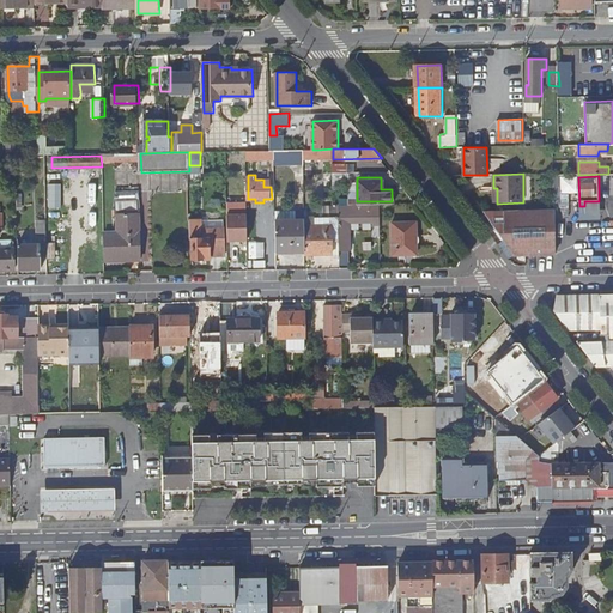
[(556,258),(554,208),(534,210),(485,211),(520,258),(556,258)]
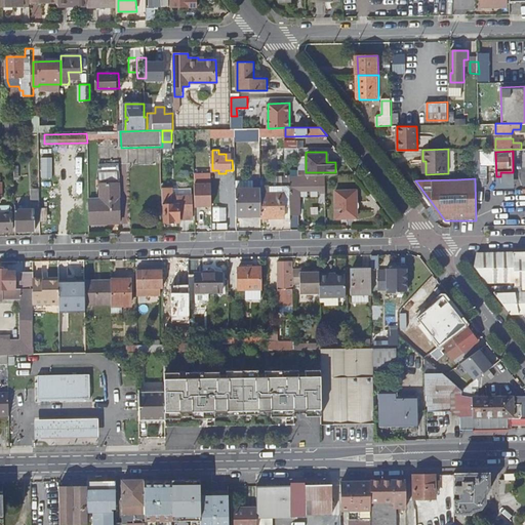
[(90,194),(90,221),(118,220),(117,182),(101,182),(101,193),(90,194)]
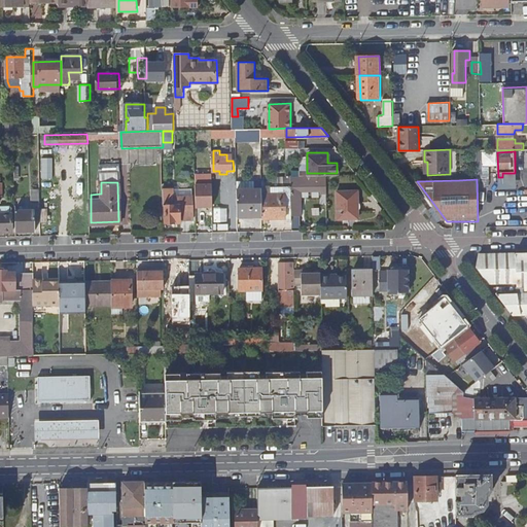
[(292,186),(292,215),(303,214),(302,190),(321,190),(321,182),(292,182),(292,186)]
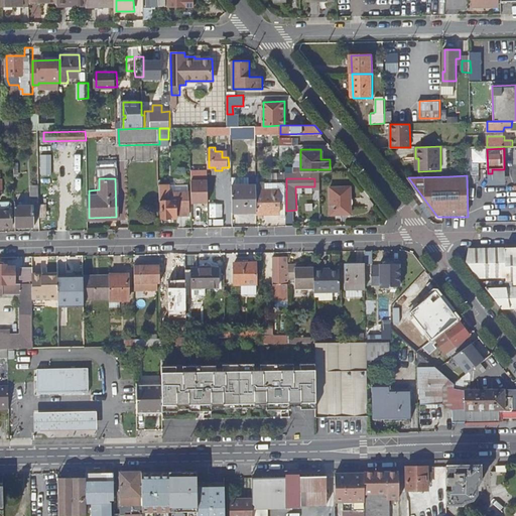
[(192,203),(209,202),(209,179),(192,180),(192,203)]
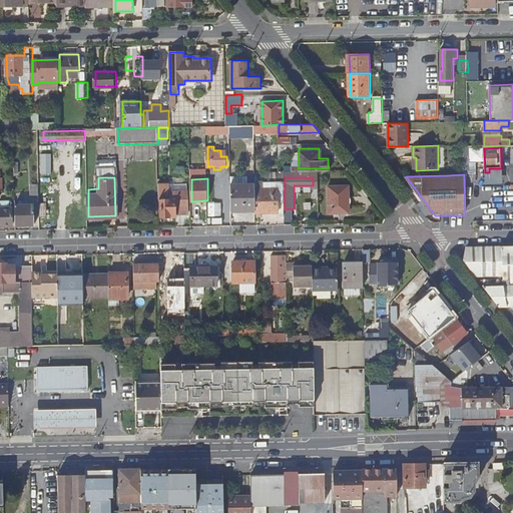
[(286,214),(285,209),(285,181),(266,181),(266,189),(255,190),(255,210),(255,212),(281,212),(281,214),(286,214)]
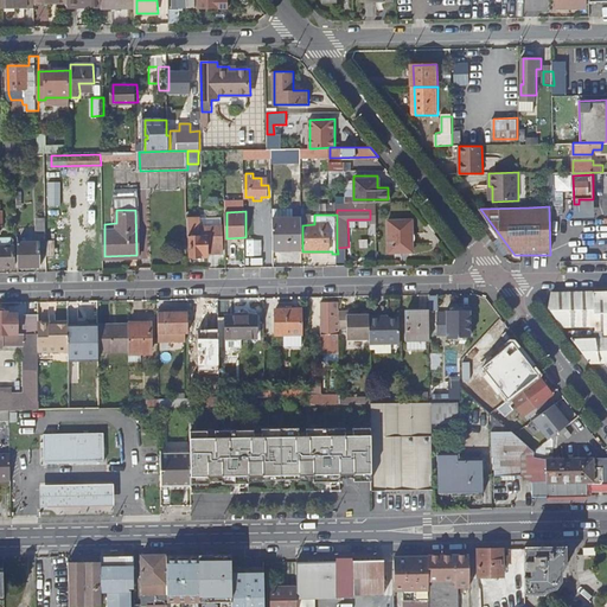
[(48,230),(48,216),(38,216),(38,231),(48,230)]
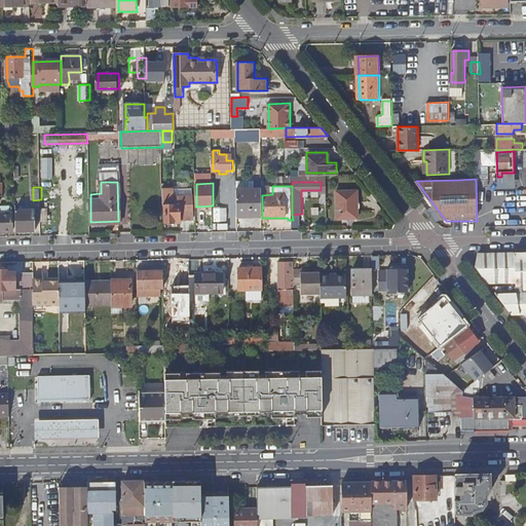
[(262,216),(262,195),(262,189),(237,189),(237,216),(262,216)]
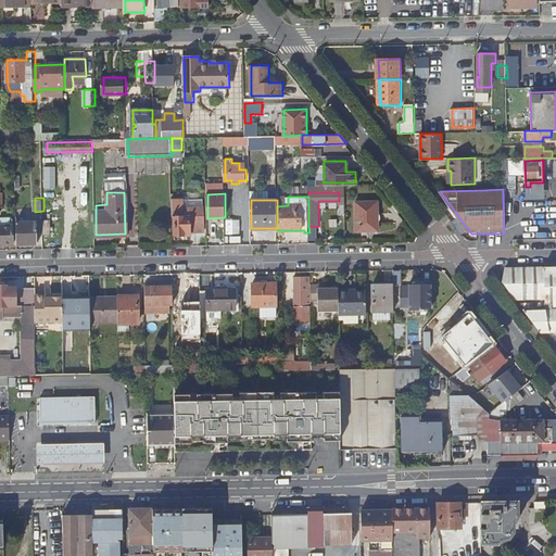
[(206,209),(199,209),(187,210),(187,201),(173,201),(173,217),(176,217),(176,235),(179,237),(184,237),(186,235),(207,234),(206,209)]
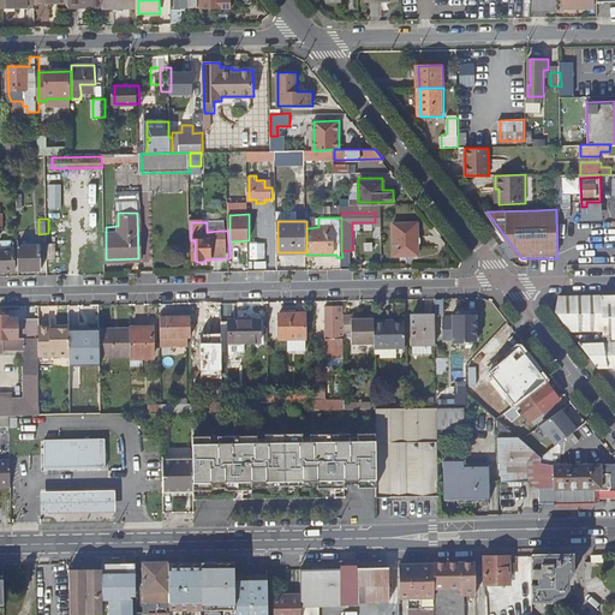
[(418,255),(418,225),(394,225),(394,256),(418,255)]
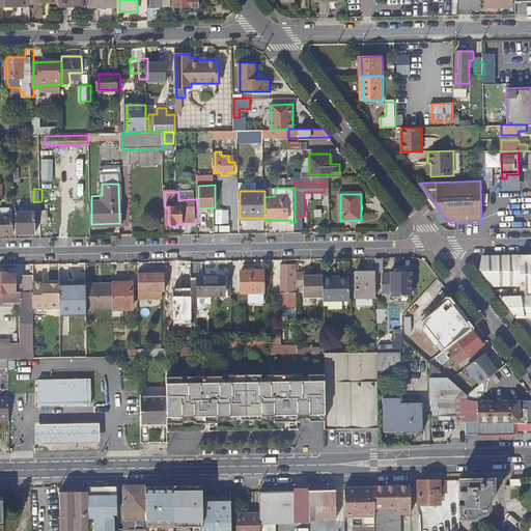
[(0,232),(15,232),(15,215),(14,215),(14,208),(11,206),(3,206),(3,211),(0,211),(0,232)]
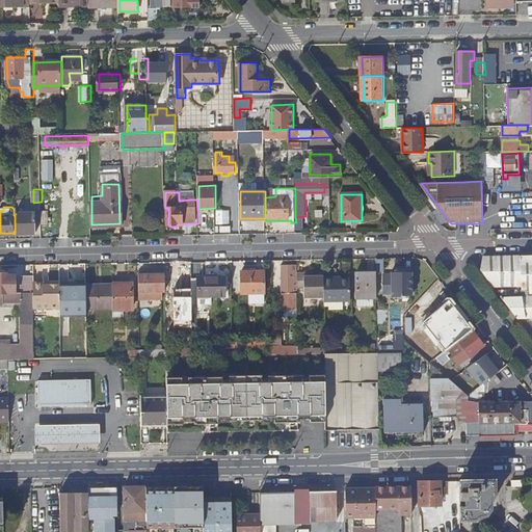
[(42,209),(42,222),(50,222),(50,209),(42,209)]
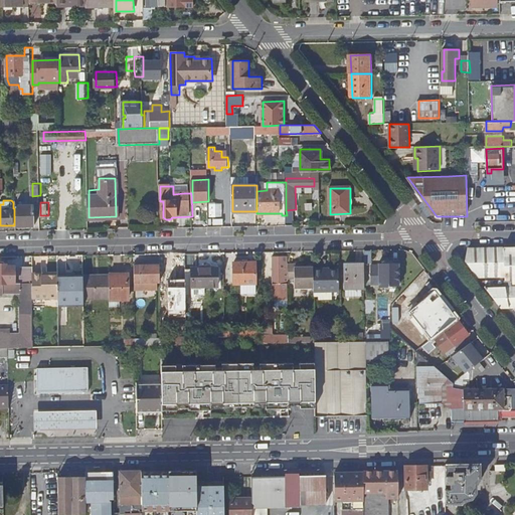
[(36,224),(36,204),(17,204),(17,225),(36,224)]
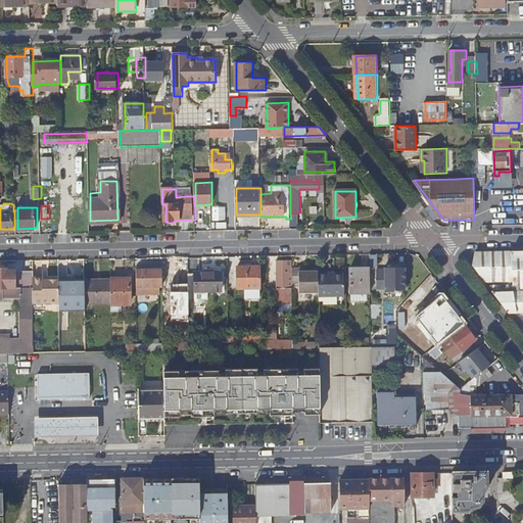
[(474,252),(471,267),(473,268),(512,267),(512,283),(485,283),(511,315),(522,312),(522,251),(510,252),(510,251),(474,252)]
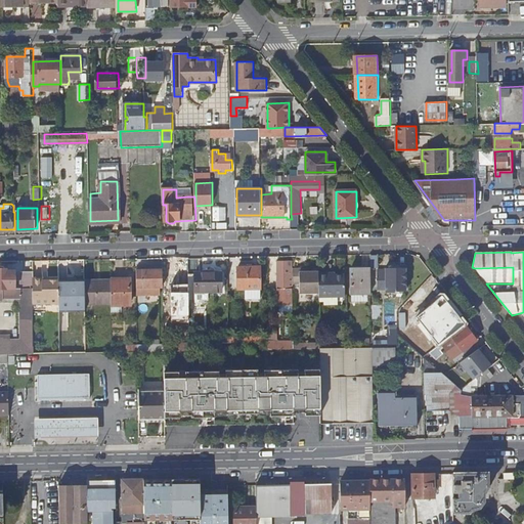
[(291,293),(290,260),(278,261),(279,288),(282,288),(282,293),(291,293)]
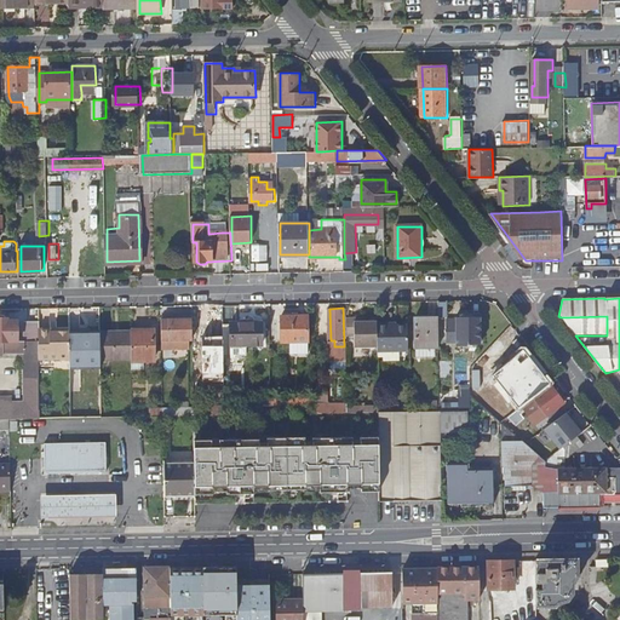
[(470,344),(469,313),(465,313),(465,316),(457,316),(457,319),(447,319),(448,336),(457,336),(457,339),(469,339),(470,344)]
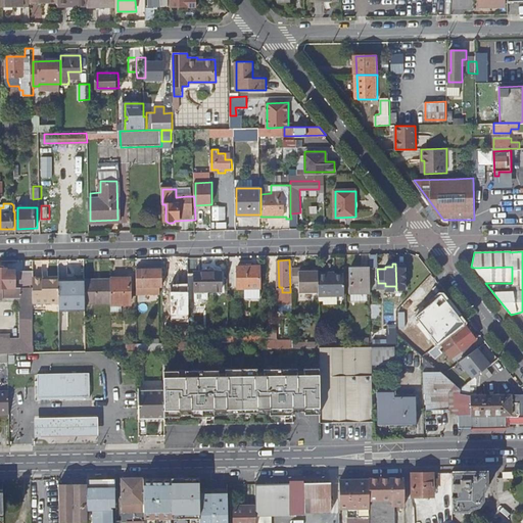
[(395,264),(396,290),(407,290),(407,267),(398,267),(398,264),(395,264)]
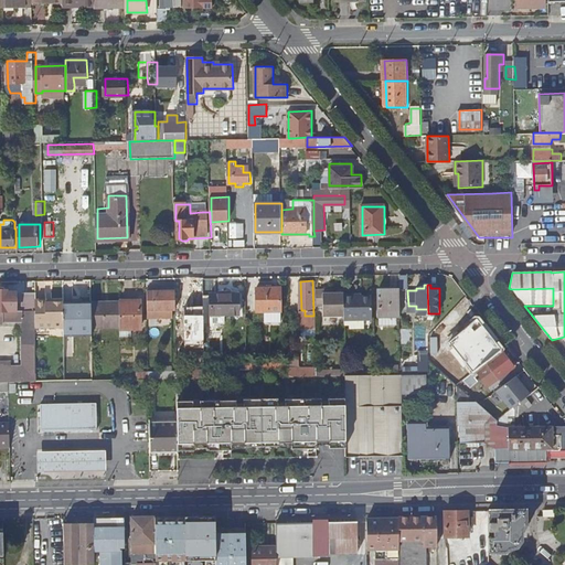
[(0,361),(0,381),(10,382),(16,382),(38,381),(36,328),(36,300),(36,294),(36,292),(24,294),(24,310),(17,310),(16,291),(7,292),(7,289),(4,289),(3,287),(0,287),(0,323),(4,323),(4,320),(24,320),(24,366),(10,366),(9,362),(0,361)]
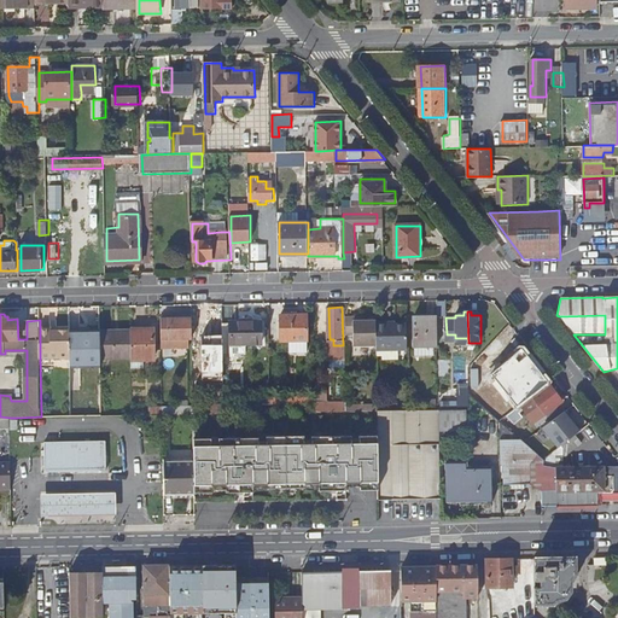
[(307,339),(307,314),(281,314),(281,339),(307,339)]
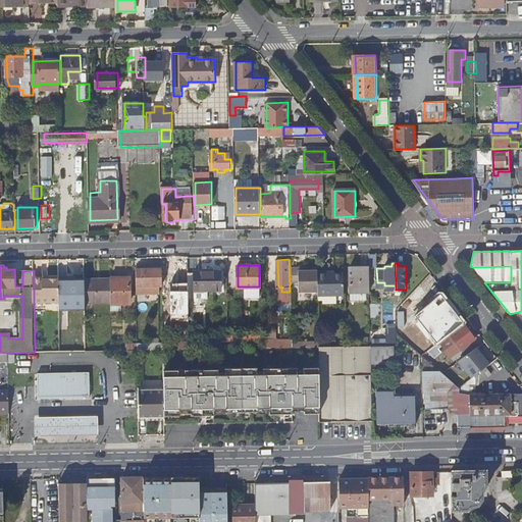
[(293,265),(293,281),(297,282),(296,271),(301,270),(301,265),(293,265)]
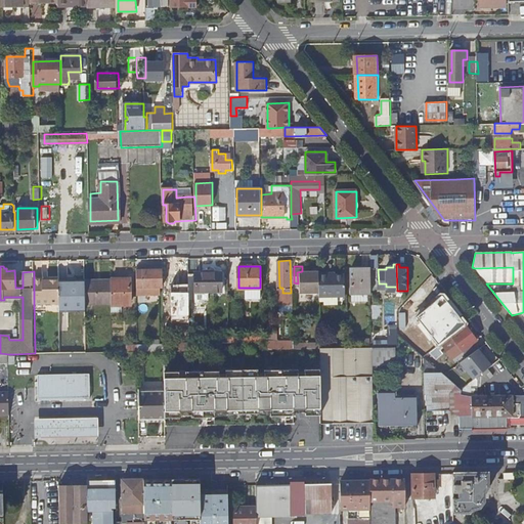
[(137,267),(137,292),(154,291),(154,282),(163,282),(163,269),(145,270),(145,267),(137,267)]
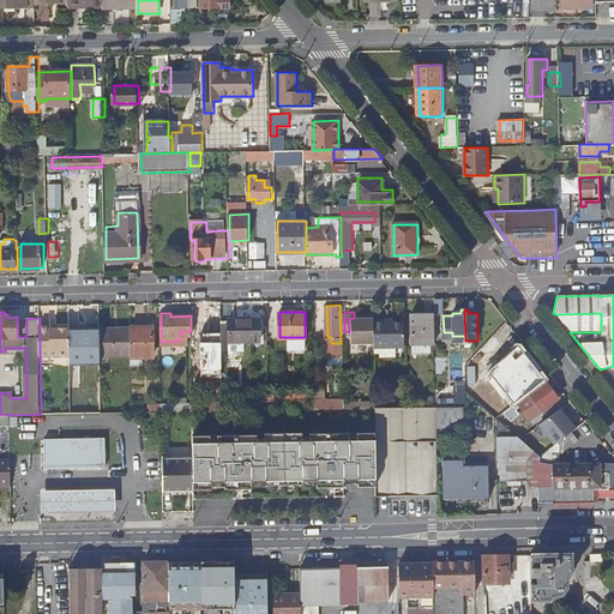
[(260,338),(260,313),(234,313),(234,338),(260,338)]
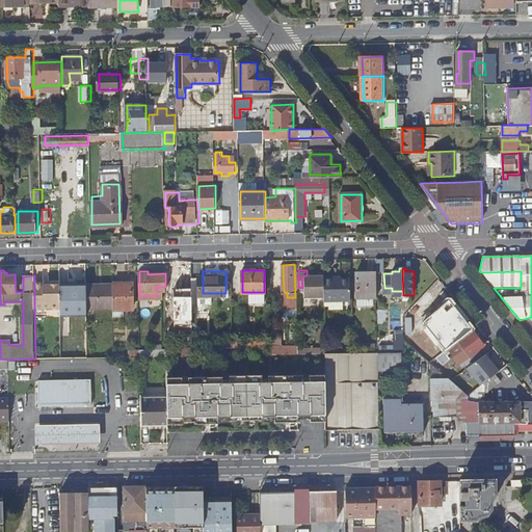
[(377,297),(376,272),(356,272),(356,297),(377,297)]
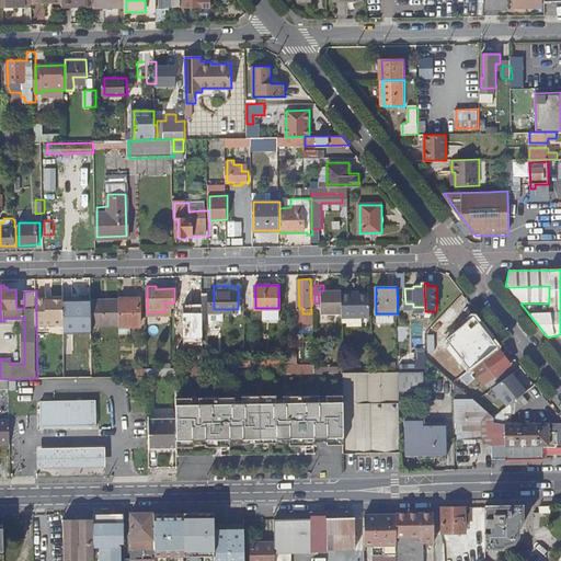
[(201,297),(201,288),(176,288),(176,297),(201,297)]
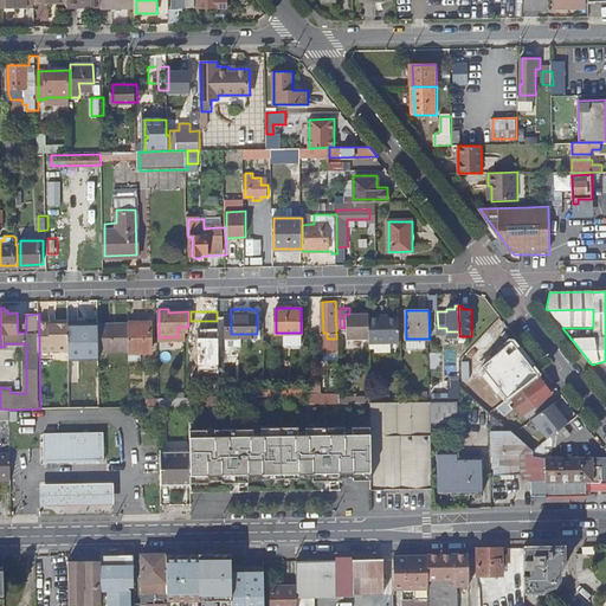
[(343,315),(345,328),(349,328),(349,335),(353,335),(353,314),(349,314),(343,315)]
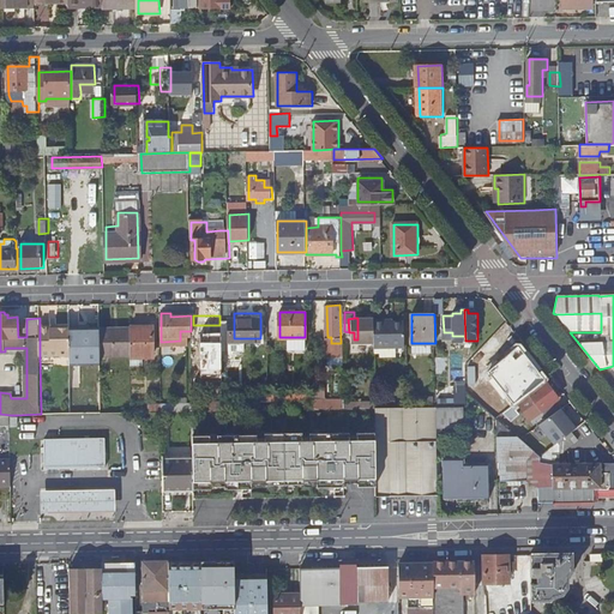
[(374,324),(374,318),(357,318),(357,339),(354,339),(354,343),(374,342),(374,324)]
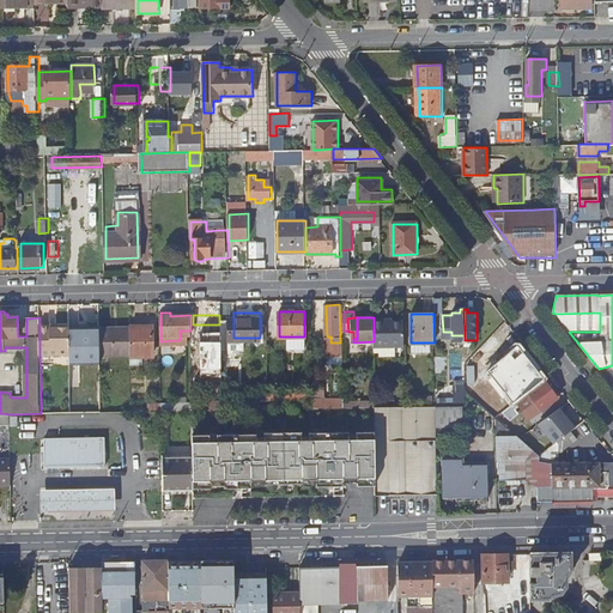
[(374,323),(374,341),(374,351),(405,351),(404,325),(386,326),(386,323),(374,323)]
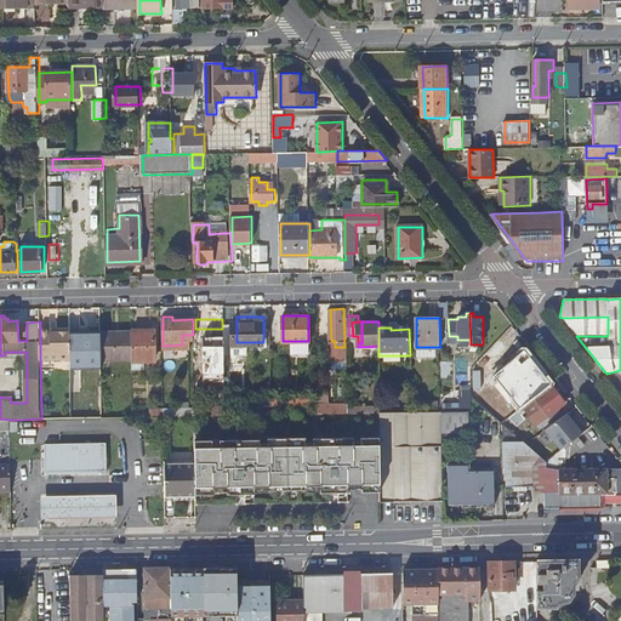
[(72,369),(102,368),(102,362),(101,335),(101,331),(91,331),(91,329),(81,329),(81,332),(70,332),(72,359),(72,369)]
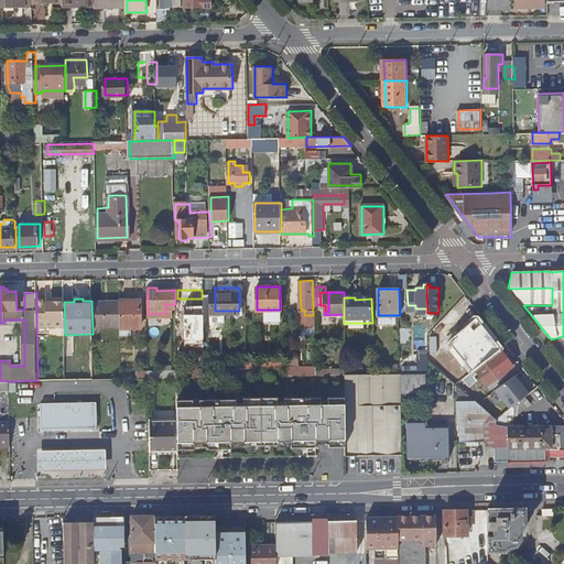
[(36,300),(36,327),(65,326),(64,302),(47,302),(47,300),(36,300)]
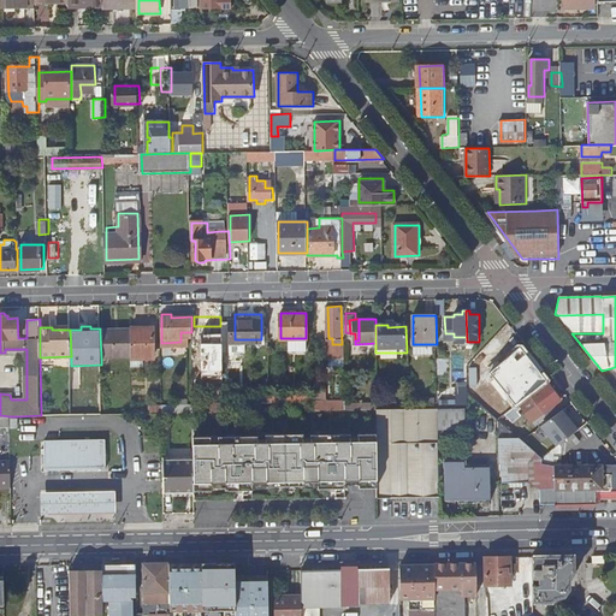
[(131,357),(131,359),(154,359),(154,329),(130,330),(131,357)]
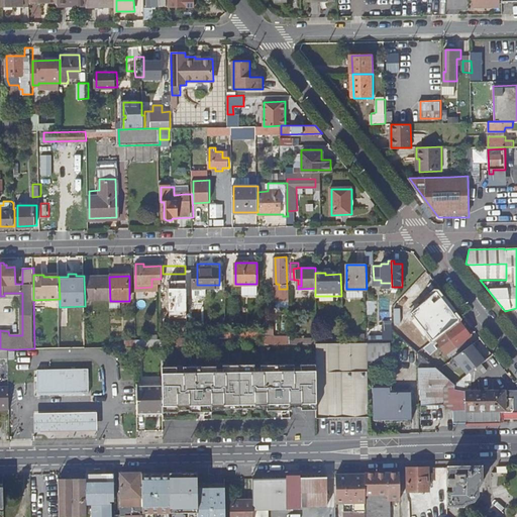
[(110,300),(109,277),(100,277),(100,279),(84,279),(85,301),(110,300)]
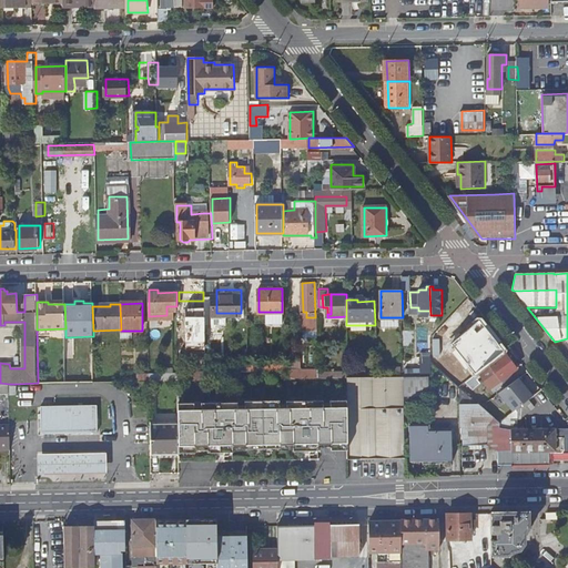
[(176,315),(176,306),(166,306),(166,315),(176,315)]
